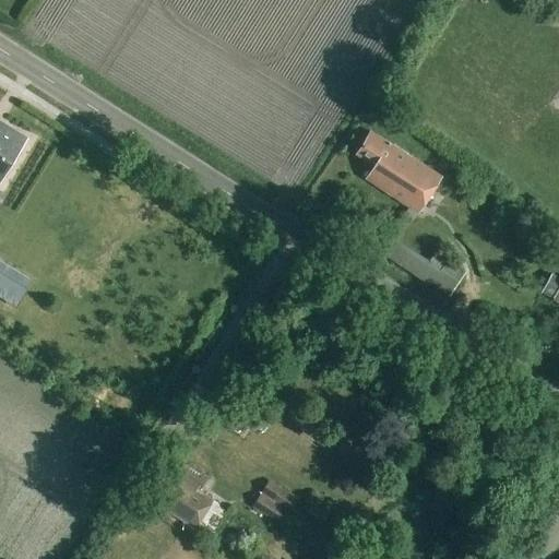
[(0,179),(25,139),(0,122),(0,179)]
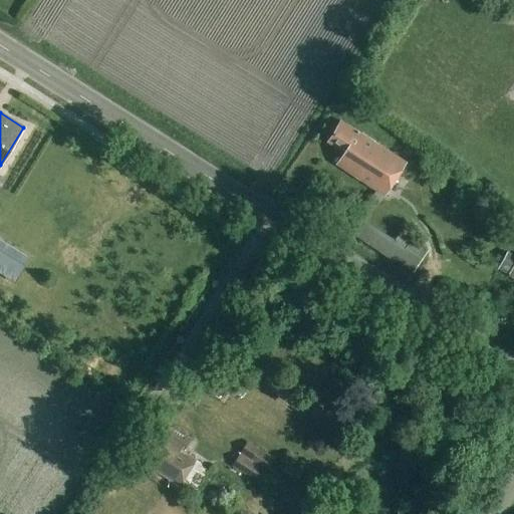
[(384,195),(406,164),(340,120),(325,144),(342,155),(336,165),(384,195)]
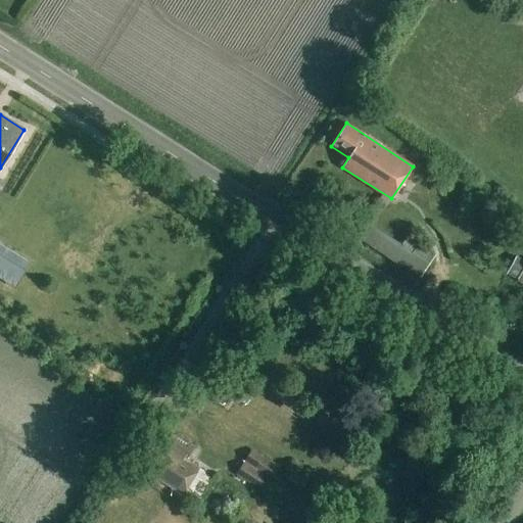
[(401,244),(374,225),(363,242),(420,278),(434,256),(419,241),(408,234),(401,244)]
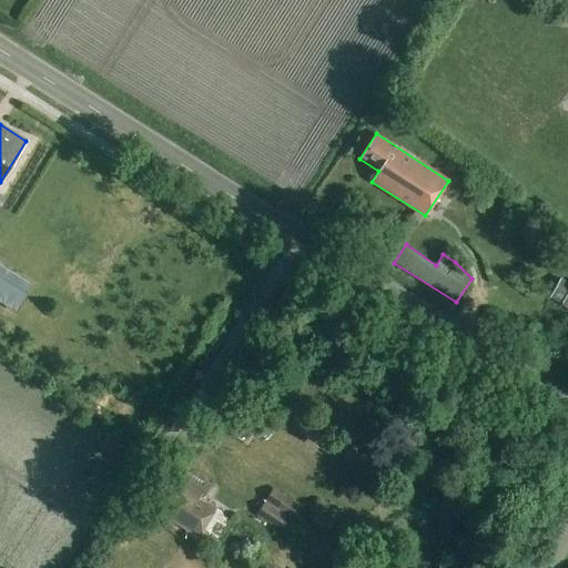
[(567,283),(560,280),(550,297),(567,306),(567,283)]
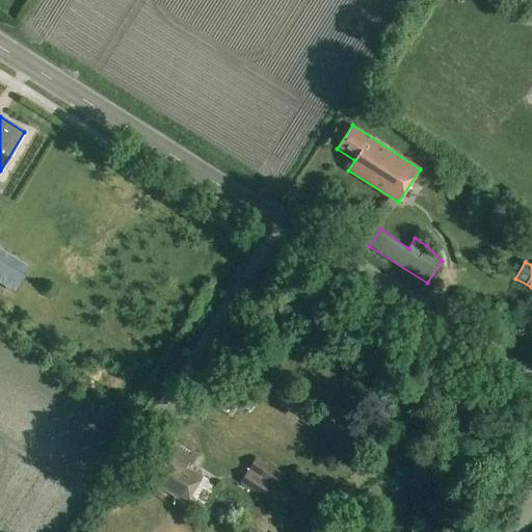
[(197,456),(176,443),(167,453),(159,448),(156,453),(149,449),(134,470),(175,496),(185,503),(202,477),(189,469),(197,456)]
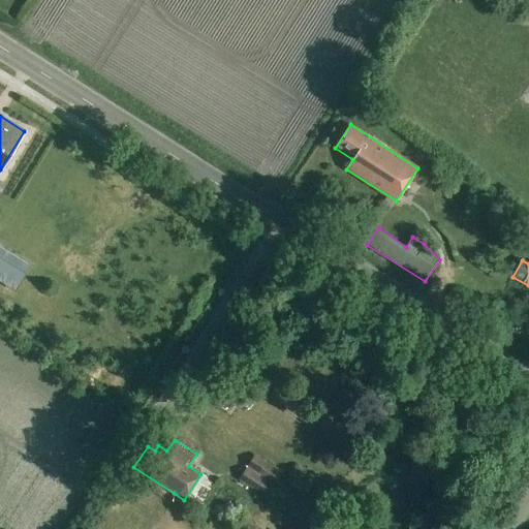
[(267,496),(281,471),(253,455),(239,479),(267,496)]
